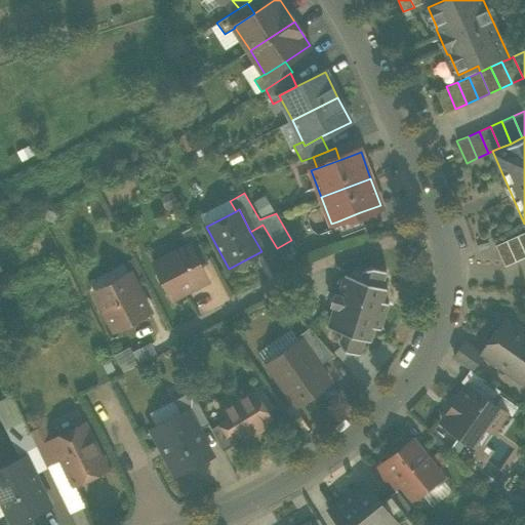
[(364,226),(360,212),(337,221),(341,235),(364,226)]
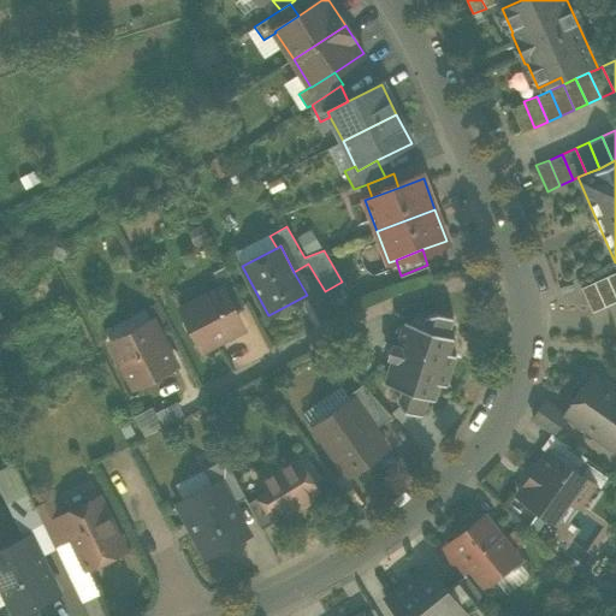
[(221,290),(232,311),(246,304),(225,266),(213,272),(221,290)]
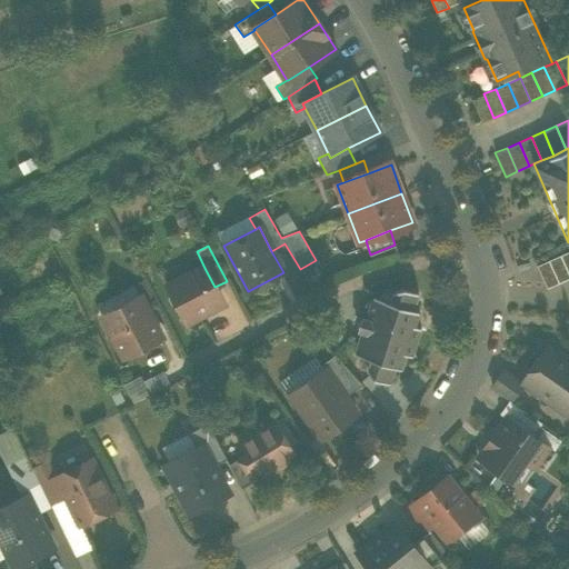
[(559,282),(568,278),(568,273),(560,255),(549,260),(559,282)]
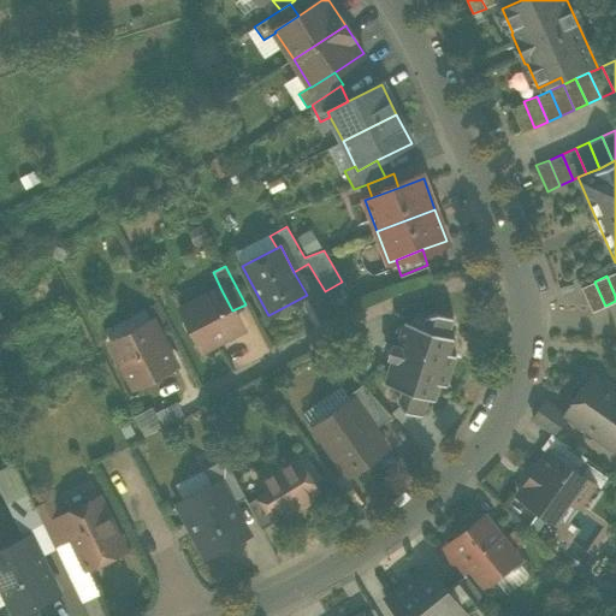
[(592,312),(605,306),(594,282),(581,286),(592,312)]
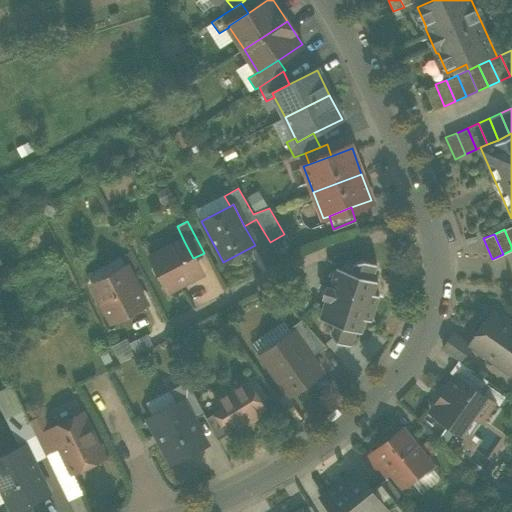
[(162,275),(169,289),(201,273),(193,258),(184,241),(165,251),(167,256),(154,263),(152,268),(155,274),(161,275),(162,275)]
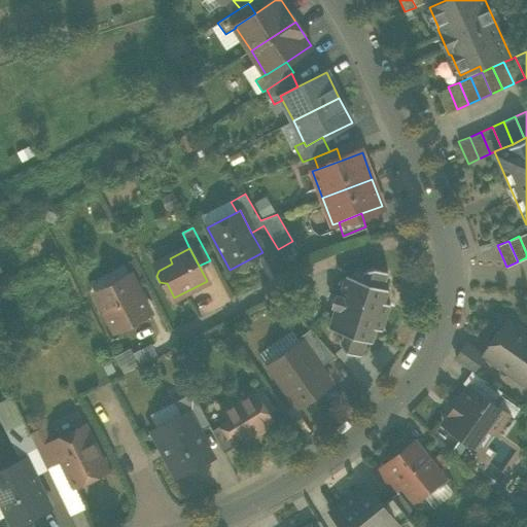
[(156,266),(159,271),(172,264),(170,258),(156,266)]
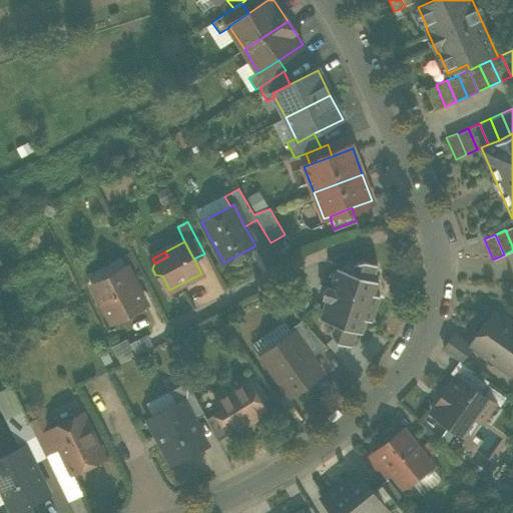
[(339,342),(352,346),(356,331),(362,333),(366,320),(372,322),(380,296),(374,294),(378,281),(373,279),(377,265),(365,261),(355,263),(352,273),(337,268),(331,289),(328,288),(324,299),(327,300),(321,320),(336,325),(332,335),(339,342)]
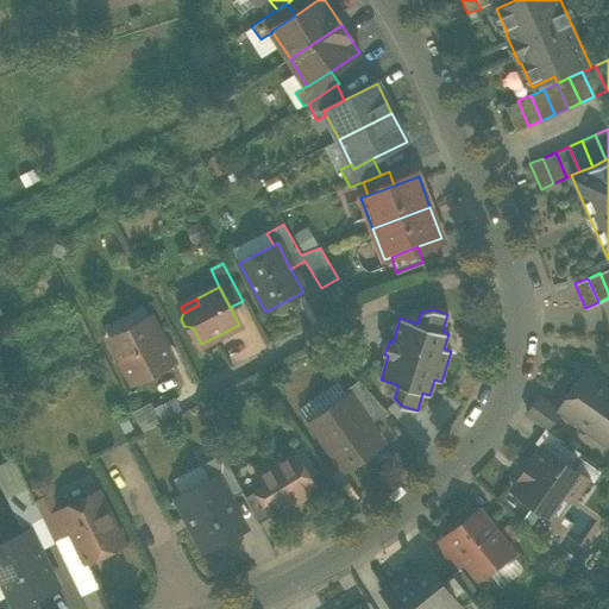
[(111,340),(132,380),(171,359),(150,320),(111,340)]
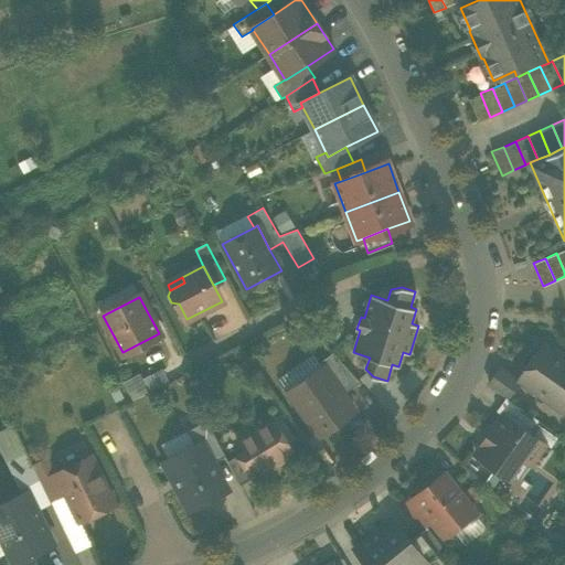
[(521,381),(564,411),(564,409),(564,359),(543,343),(519,380),(521,381)]
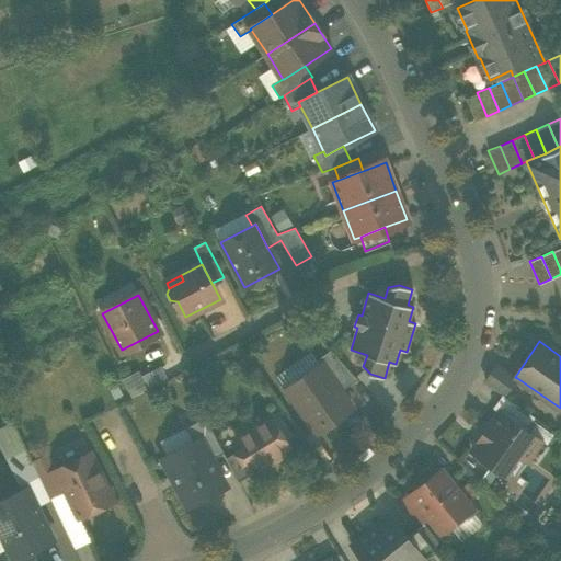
[(321,365),(341,391),(357,379),(331,350),(317,361),(320,366),(321,365)]
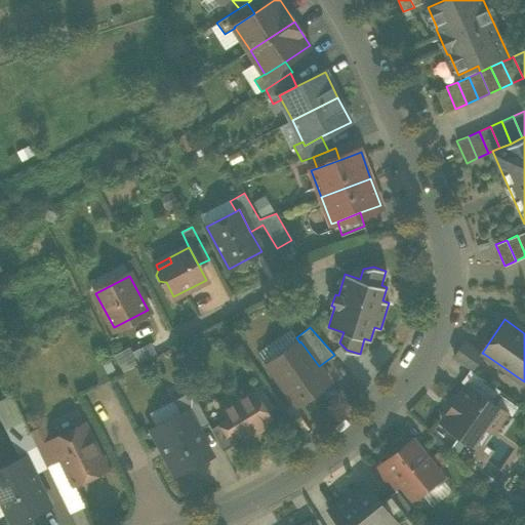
[(145,341),(117,354),(123,368),(151,355),(145,341)]
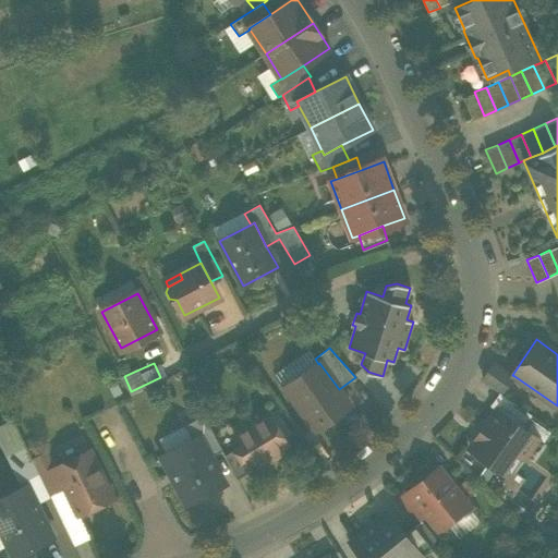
[(284,387),(315,431),(350,405),(339,389),(319,363),(318,364),(284,387)]
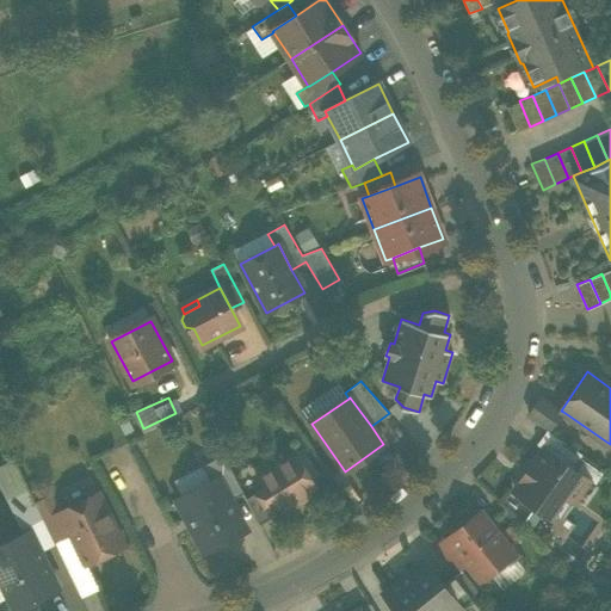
[(549,431),(563,412),(561,411),(542,397),(531,418),(547,430),(549,431)]
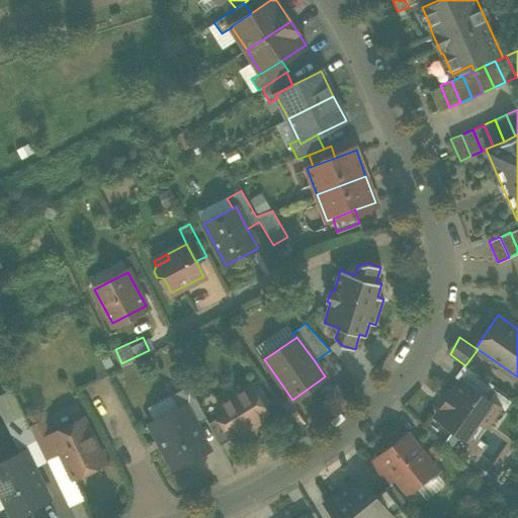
[(462,380),(486,397),(494,384),(465,365),(463,364),(455,376),(461,380),(462,380)]
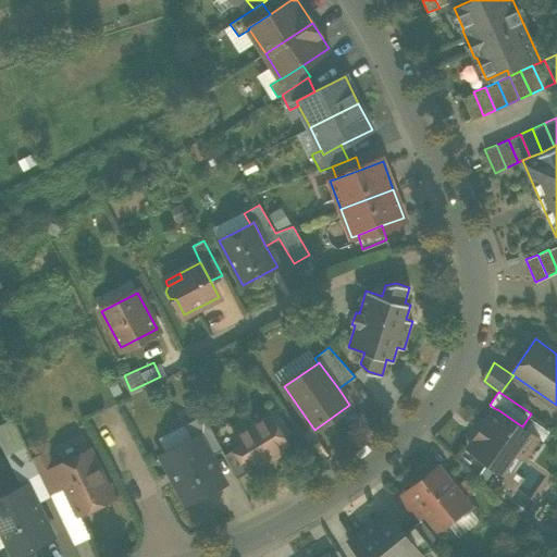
[(469,448),(497,468),(510,448),(521,456),(535,435),(522,426),(497,409),(496,409),(469,448)]
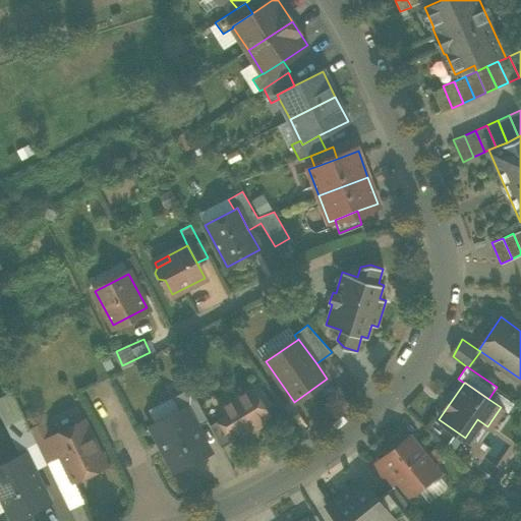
[(221,418),(233,441),(239,437),(241,441),(255,431),(253,428),(270,418),(250,387),(220,406),(226,415),(221,418)]
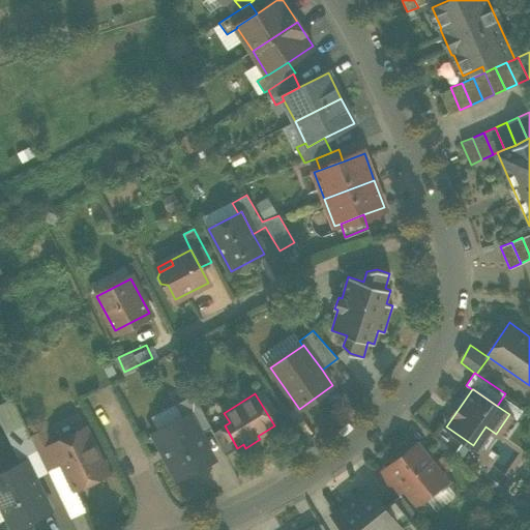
[(189,415),(199,434),(211,428),(209,423),(194,394),(175,404),(183,419),(189,415)]
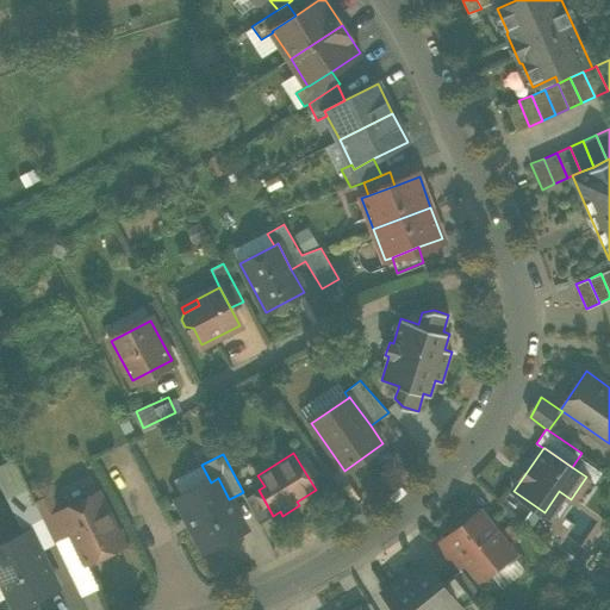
[(187,516),(205,549),(244,529),(229,499),(218,478),(211,483),(182,497),(192,514),(187,516)]
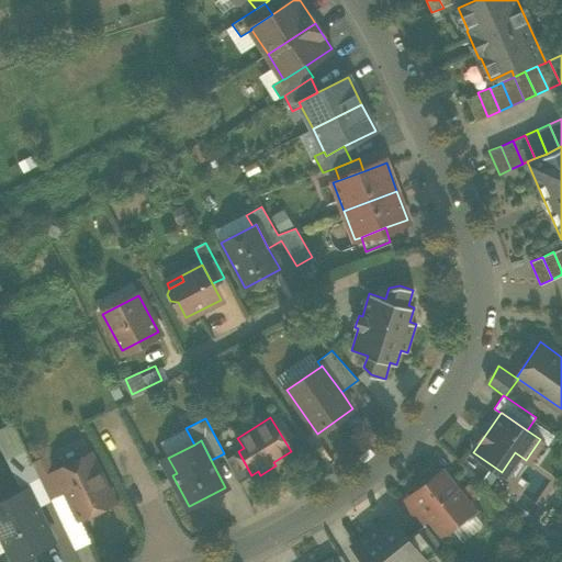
[(18,469),(32,462),(26,449),(11,456),(18,469)]
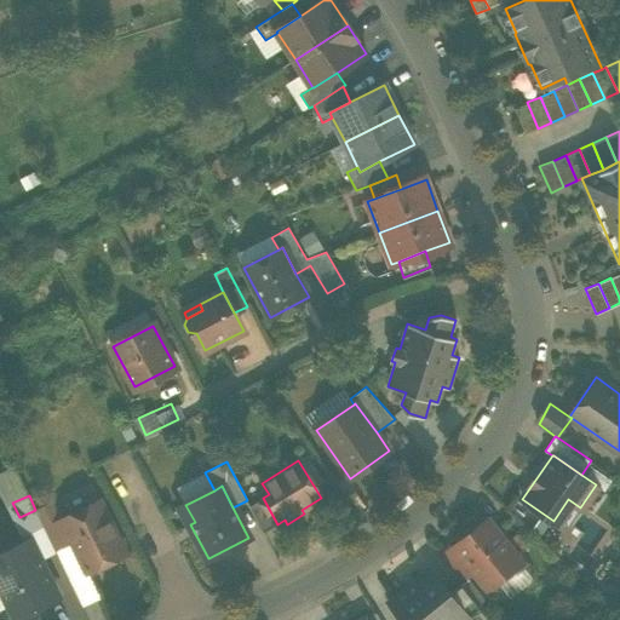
[(250,506),(264,533),(277,524),(263,498),(250,506)]
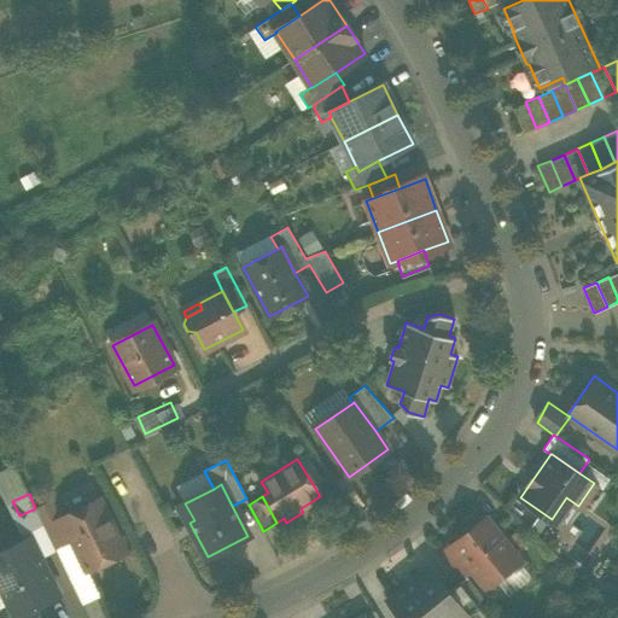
[(79,554),(87,571),(126,552),(100,499),(60,517),(71,538),(73,538),(80,553),(79,554)]
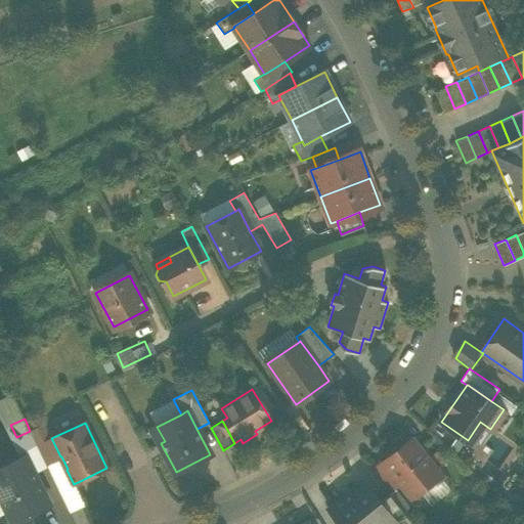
[(37,444),(47,464),(60,456),(51,438),(45,424),(31,430),(37,444)]
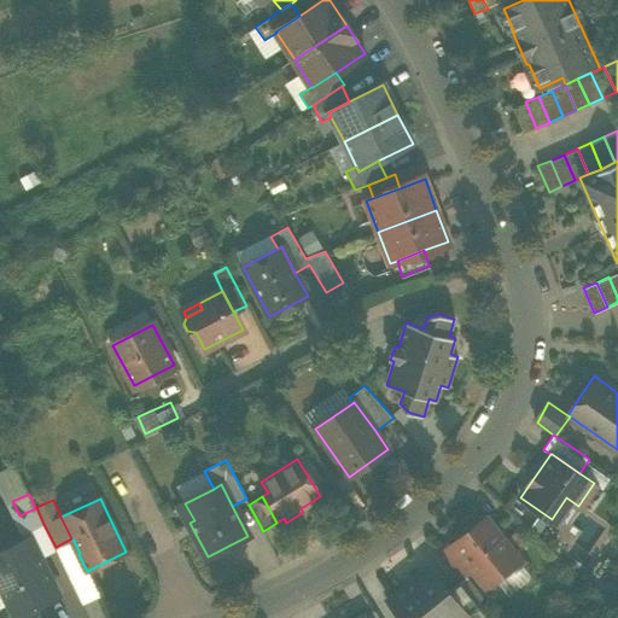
[(19,516),(28,532),(28,531),(44,524),(35,508),(19,516)]
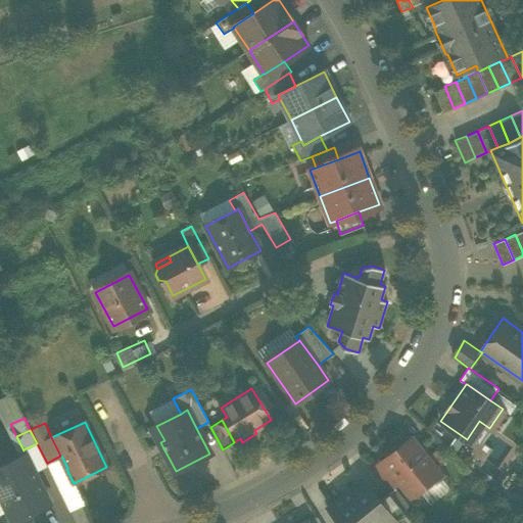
[(398,479),(410,493),(437,472),(412,439),(372,471),(387,489),(398,479)]
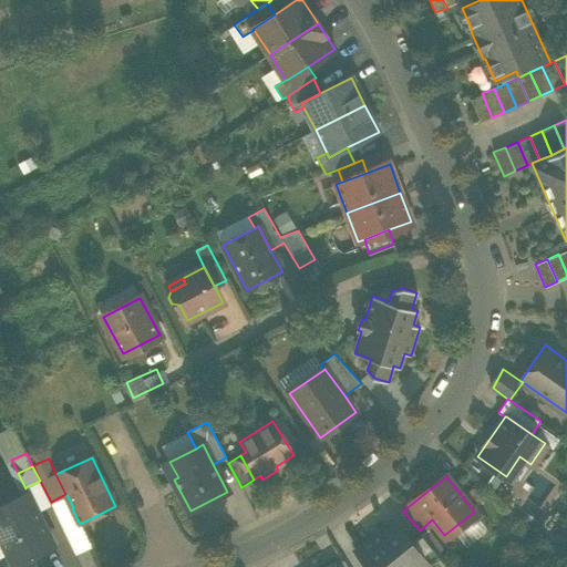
[(26,487),(28,492),(38,512),(52,505),(50,502),(51,502),(40,481),(26,487)]
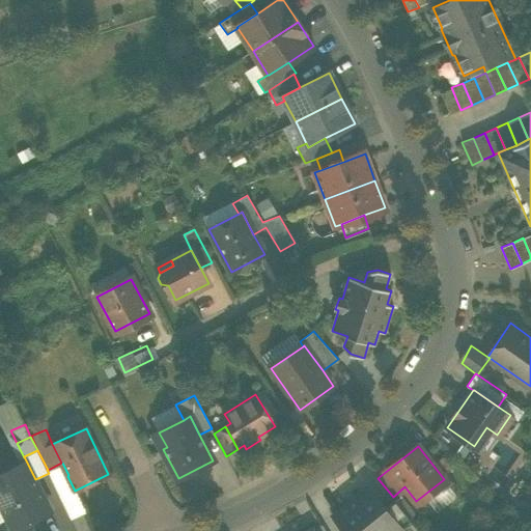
[(0,503),(7,519),(12,529),(16,528),(32,520),(51,510),(35,479),(26,460),(0,473),(0,503)]
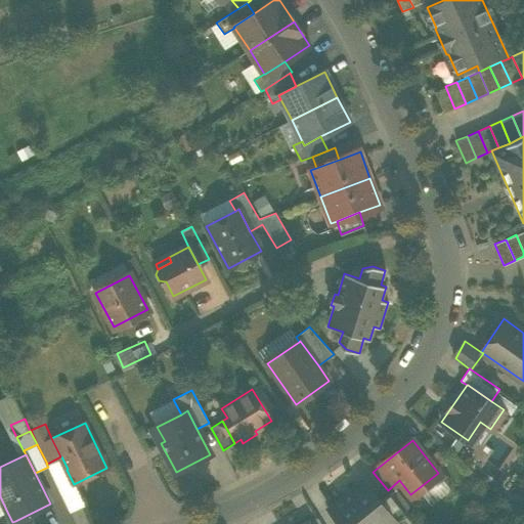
[(340,523),(396,523),(397,523),(380,501),(363,480),(329,509),(340,523)]
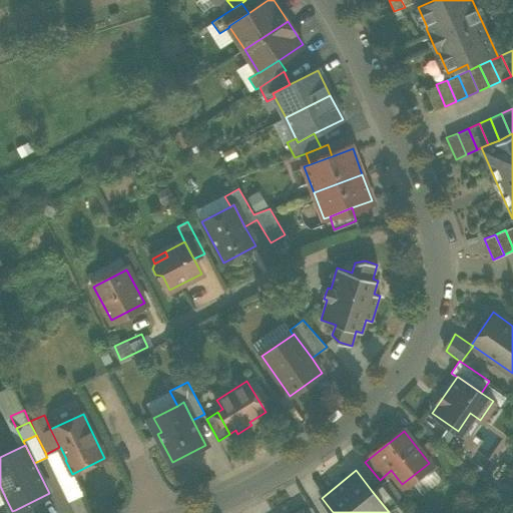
[(372,491),(389,512),(399,505),(382,483),(372,491)]
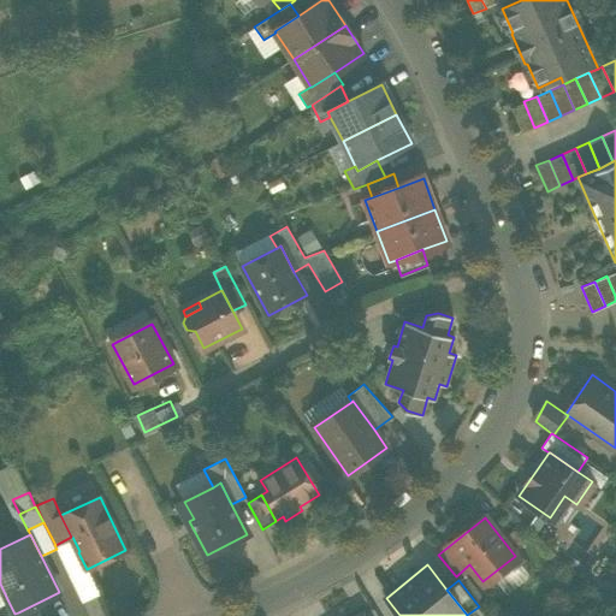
[(37,603),(18,612),(19,615),(34,615),(41,612),(37,603)]
